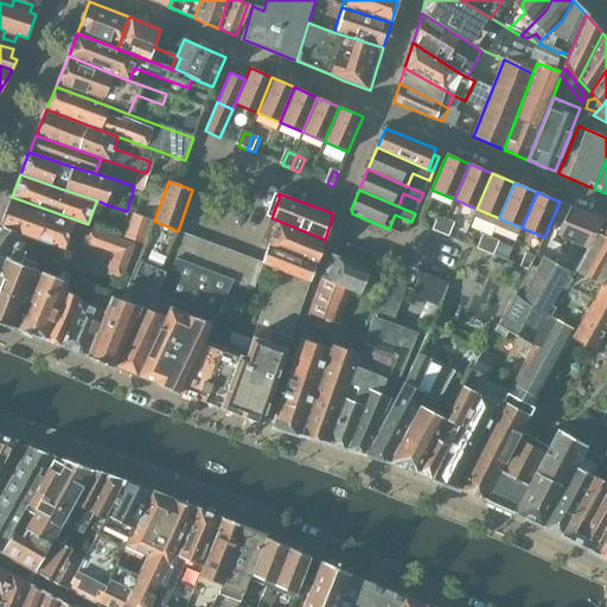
[(10,200),(2,219),(0,225),(23,234),(64,248),(69,234),(62,231),(65,221),(10,200)]
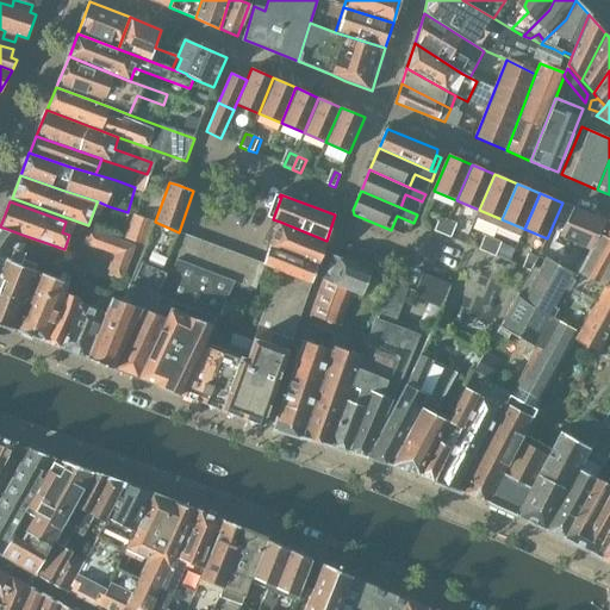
[(605,221),(574,207),(554,246),(560,249),(565,247),(586,257),(605,221)]
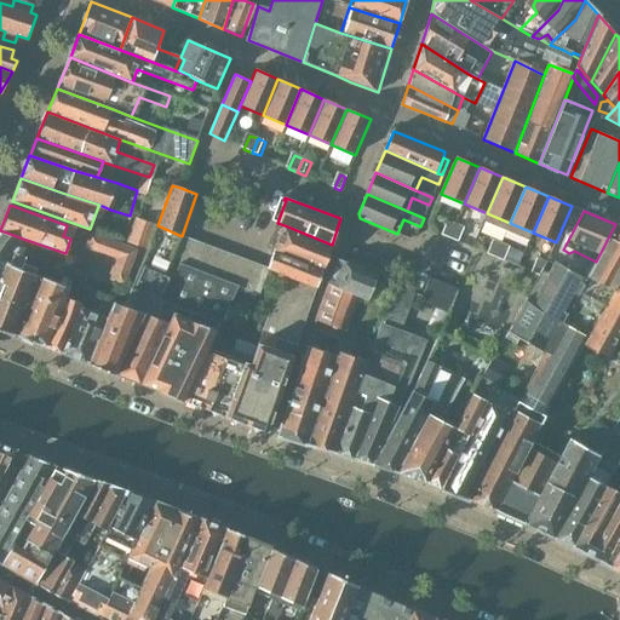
[(441,235),(449,239),(455,225),(447,222),(441,235)]
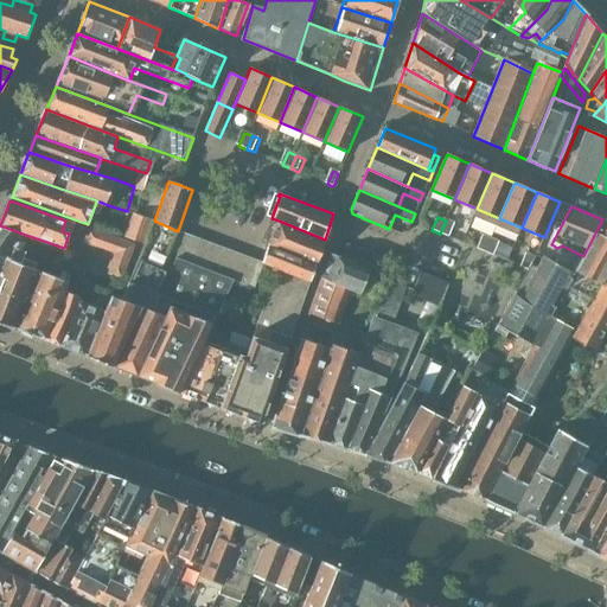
[(583,256),(574,272),(561,296),(588,311),(602,286),(606,275),(606,221),(602,219),(583,256)]
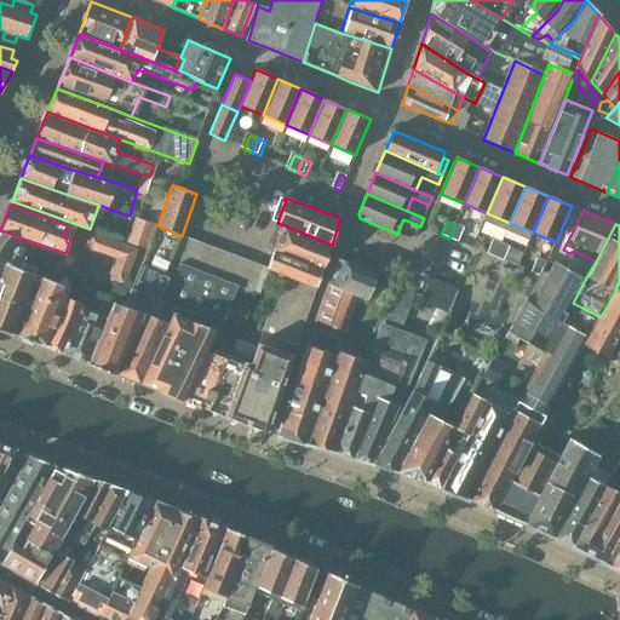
[(332,245),(285,225),(274,252),(322,270),(332,245)]
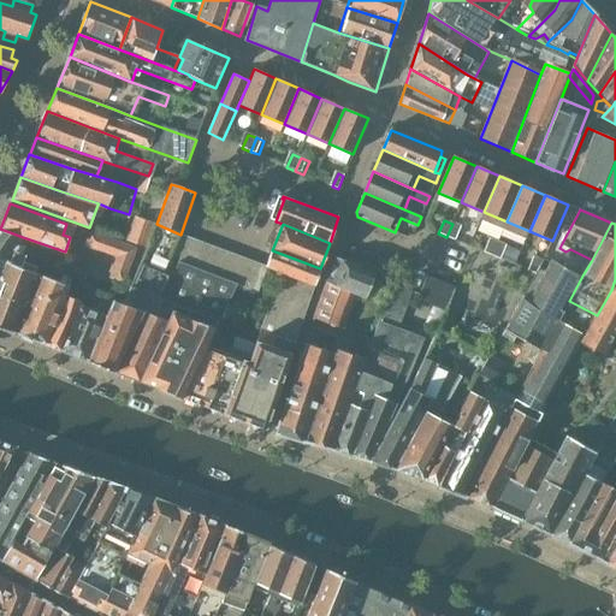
[(446,237),(455,241),(461,227),(452,224),(446,237)]
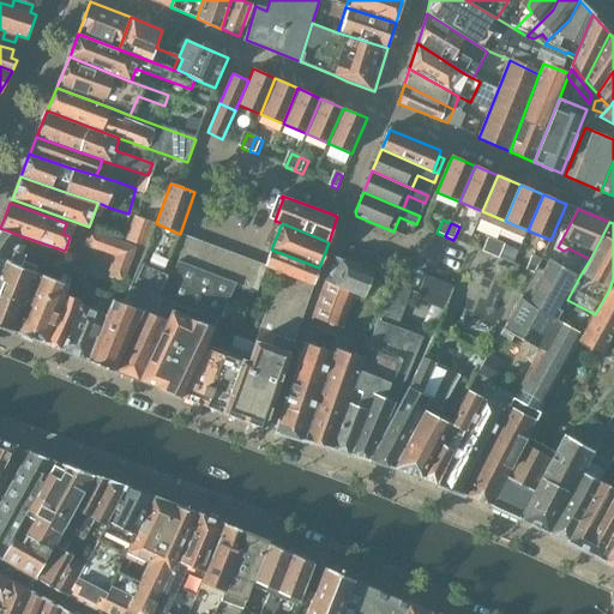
[(0,258),(4,260),(20,268),(24,257),(14,253),(23,236),(0,228),(0,227),(0,258)]
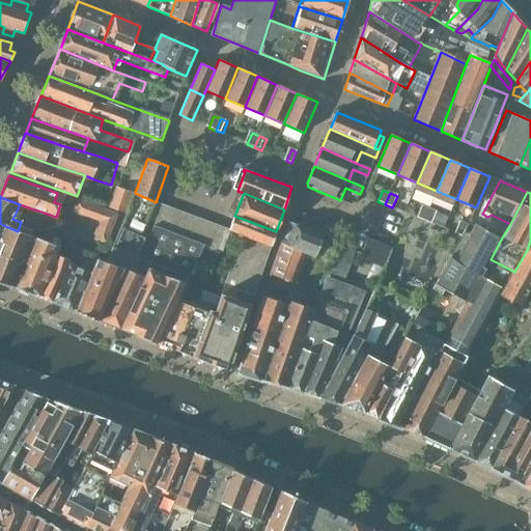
[(78,201),(74,212),(98,220),(102,210),(78,201)]
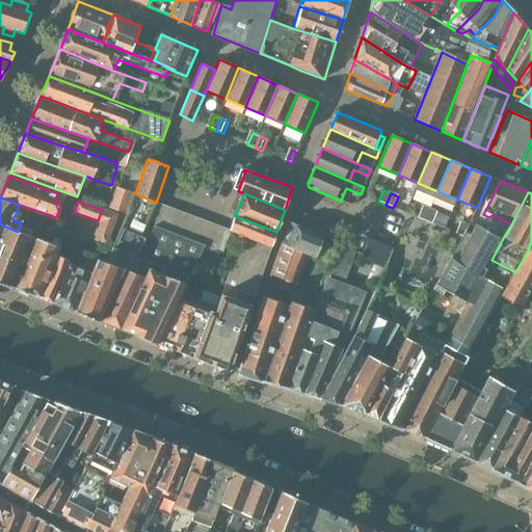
[(154,225),(162,229),(170,208),(156,203),(149,222),(155,224),(154,225)]
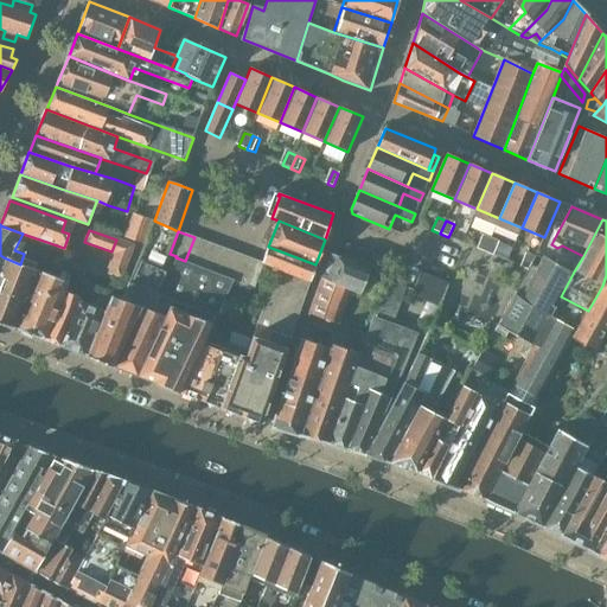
[(477,249),(485,253),(490,238),(483,236),(477,249)]
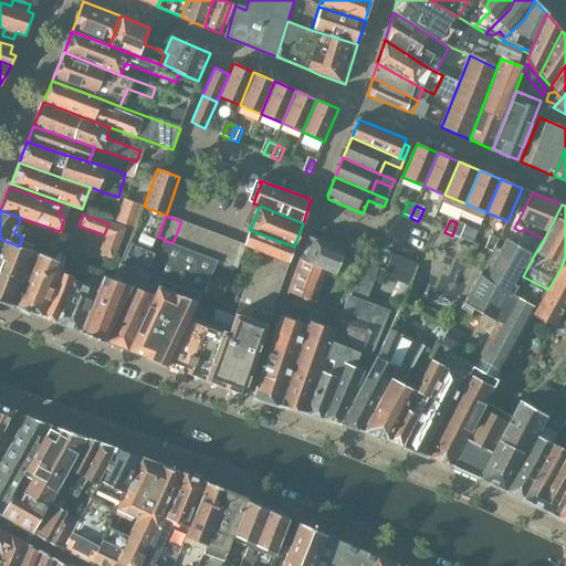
[(181,221),(173,243),(189,250),(197,228),(181,221)]
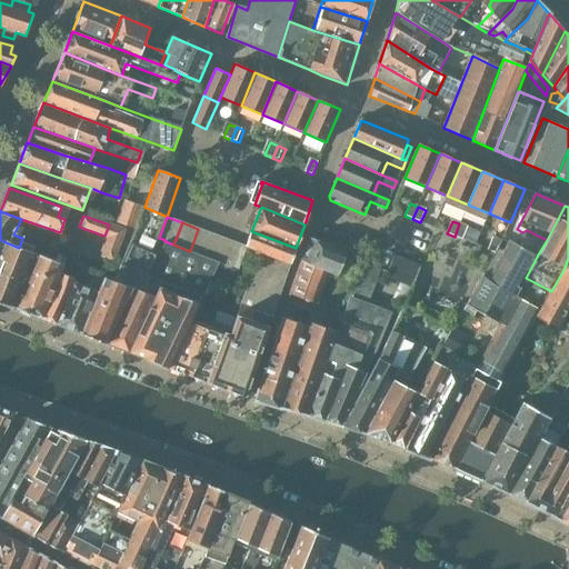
[(459,223),(455,237),(462,239),(467,227),(459,223)]
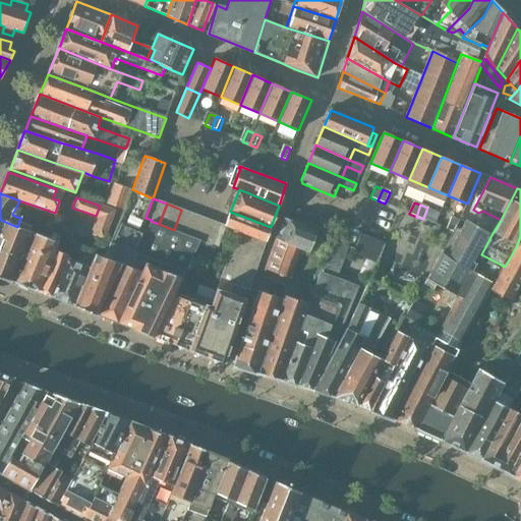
[(104,207),(96,228),(107,232),(114,211),(104,207)]
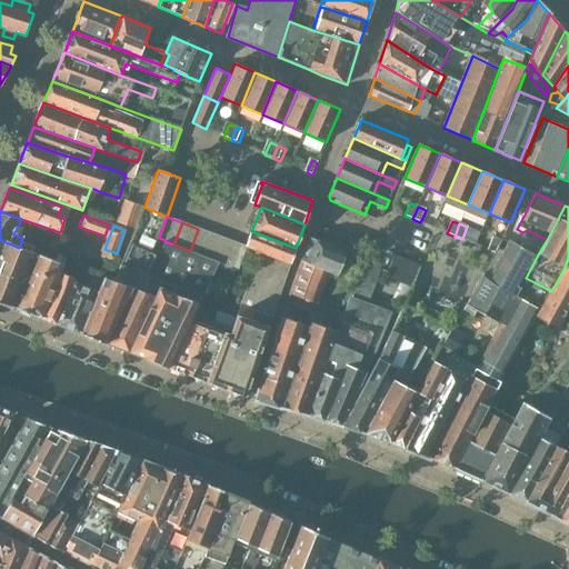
[(190,251),(205,257),(213,235),(198,229),(190,251)]
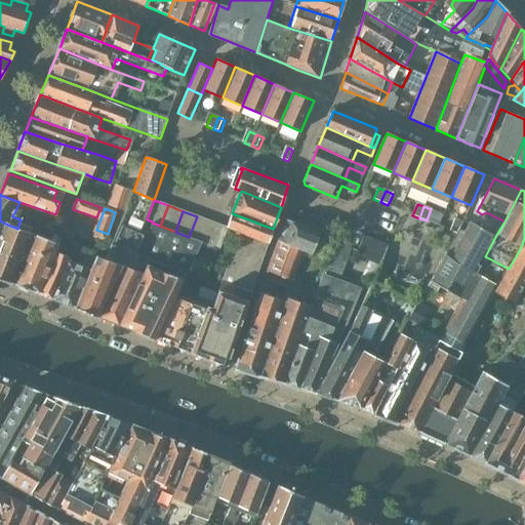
[(227,228),(269,242),(273,229),(232,213),(227,228)]
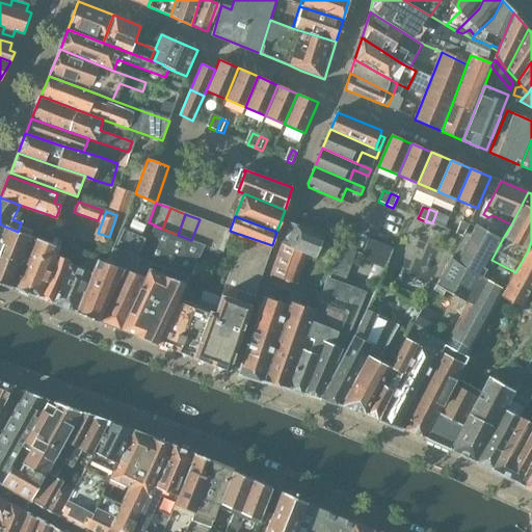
[(200,219),(191,240),(204,246),(206,246),(214,224),(200,219)]
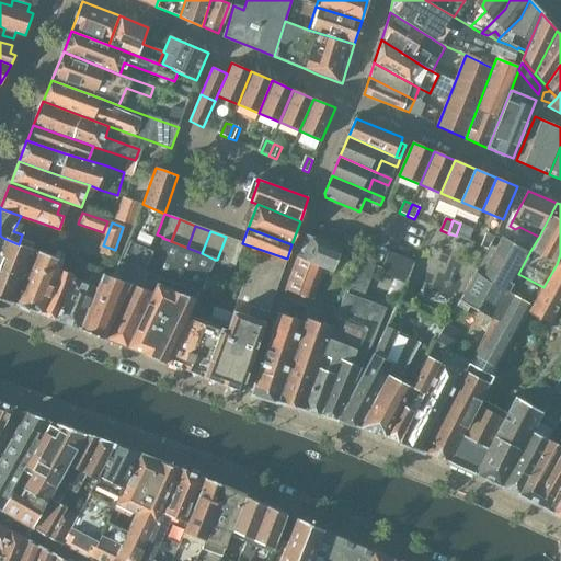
[(530,251),(496,233),(494,238),(488,250),(460,300),(489,315),(469,362),(470,362),(422,451),(445,460),(478,404),(528,313),(529,313),(544,287),(518,274),(530,251)]
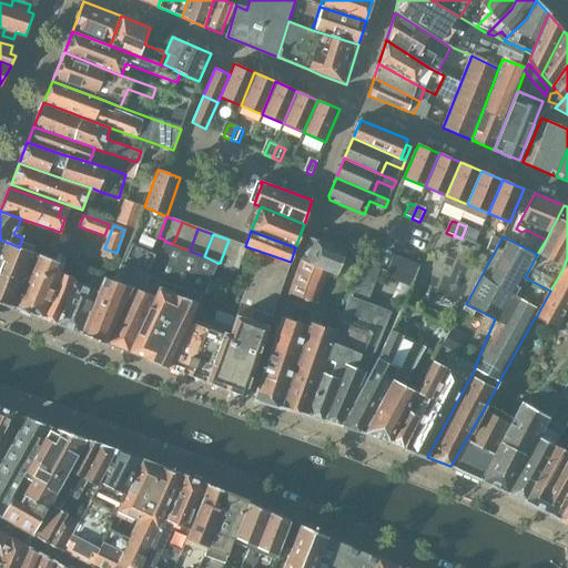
[(332,245),(311,237),(301,262),(336,273),(344,252),(331,247),(332,245)]
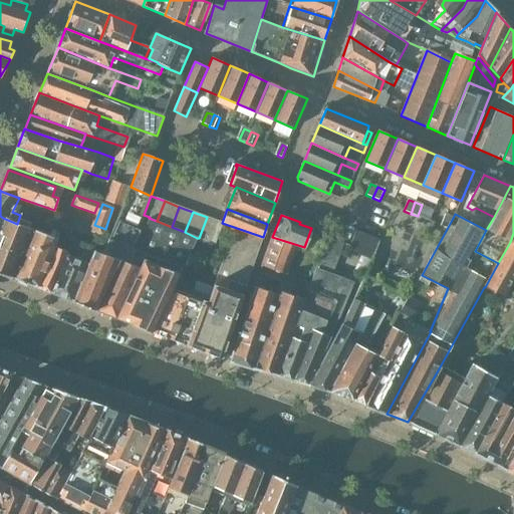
[(440,226),(447,229),(453,218),(445,215),(440,226)]
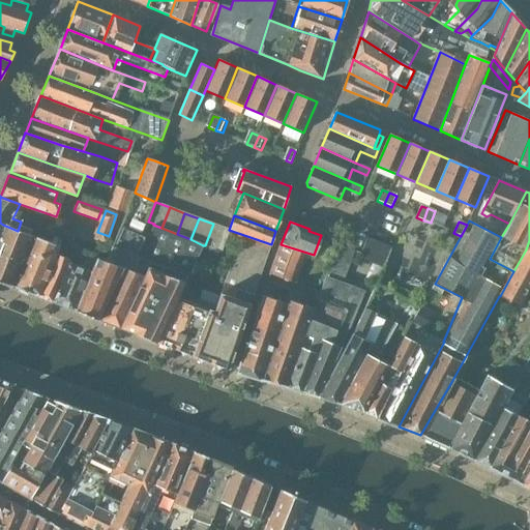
[(229,230),(213,224),(205,245),(222,251),(229,230)]
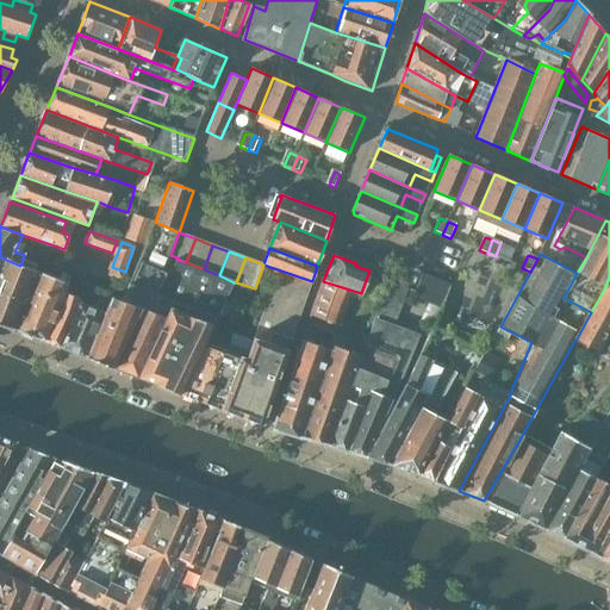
[(0,322),(45,341),(64,293),(66,293),(69,284),(20,266),(4,259),(0,268),(0,322)]
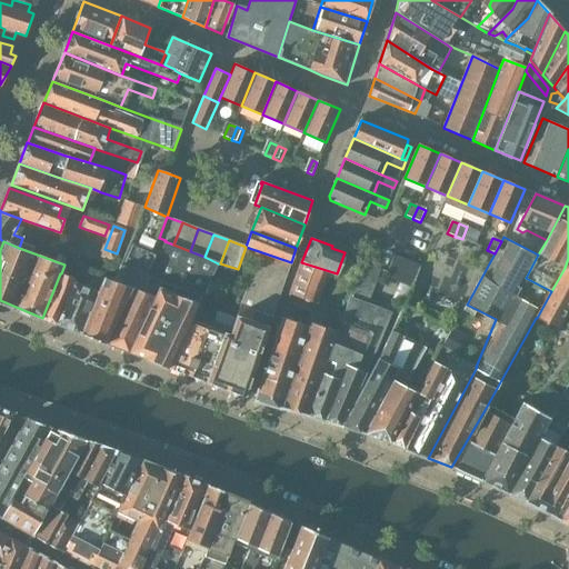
[(165,241),(160,251),(161,251),(143,290),(132,287),(107,343),(143,358),(167,367),(190,319),(191,320),(218,263),(205,257),(190,251),(173,245),(165,241)]
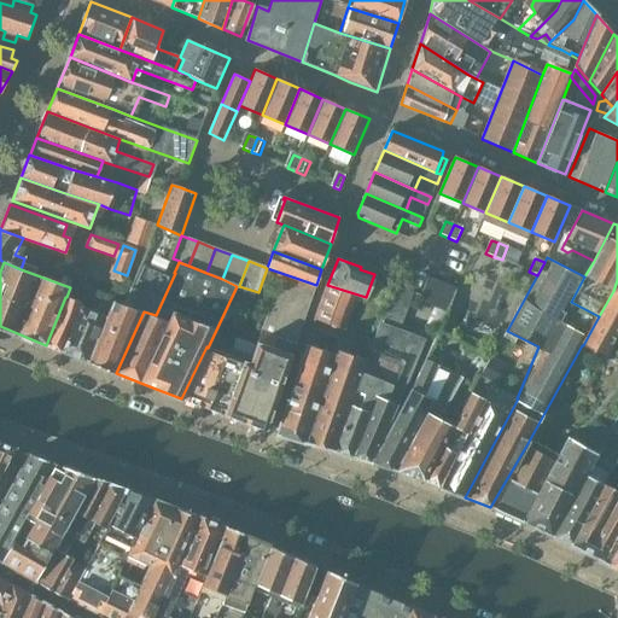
[(88,362),(116,373),(144,312),(156,315),(175,273),(174,273),(173,272),(170,275),(141,263),(123,304),(114,301),(115,299),(114,298),(88,362)]
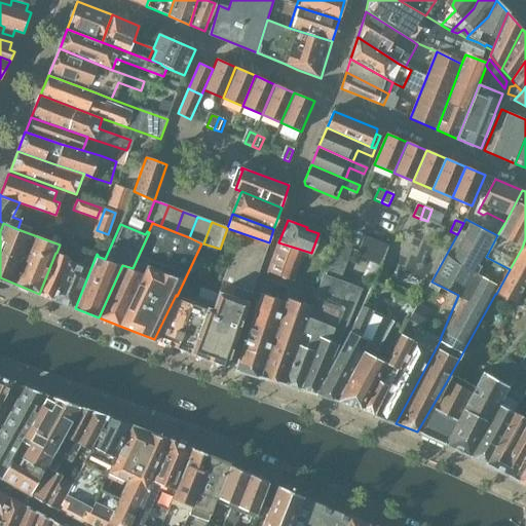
[(154,339),(227,367),(269,243),(240,232),(214,309),(177,296),(176,295),(154,339)]
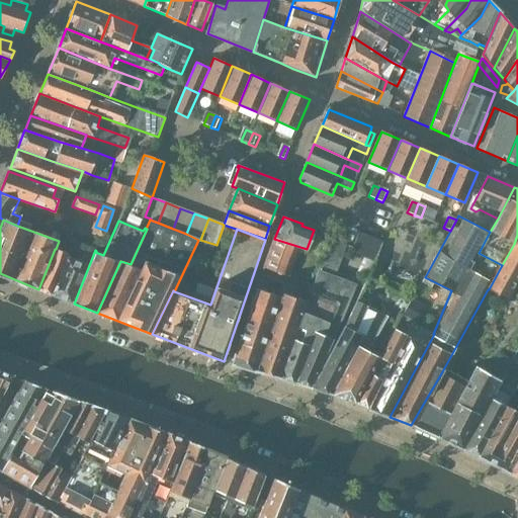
[(375,261),(383,243),(359,232),(352,247),(351,251),(374,261),(375,261)]
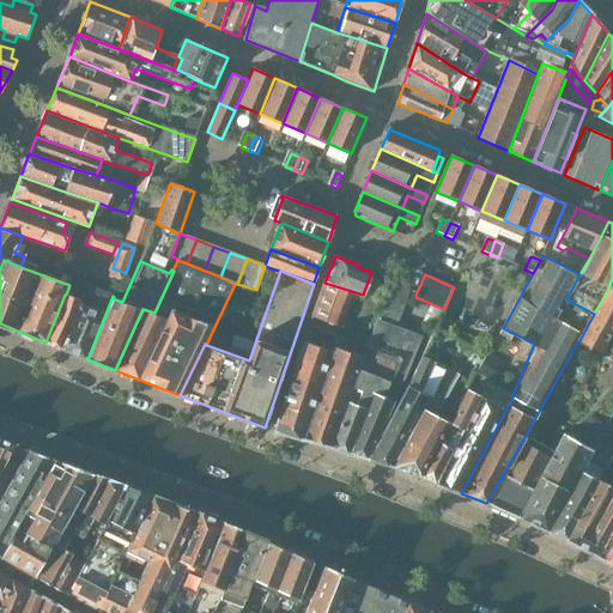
[(578,343),(601,354),(612,332),(612,278),(608,289),(594,314),(588,326),(578,343)]
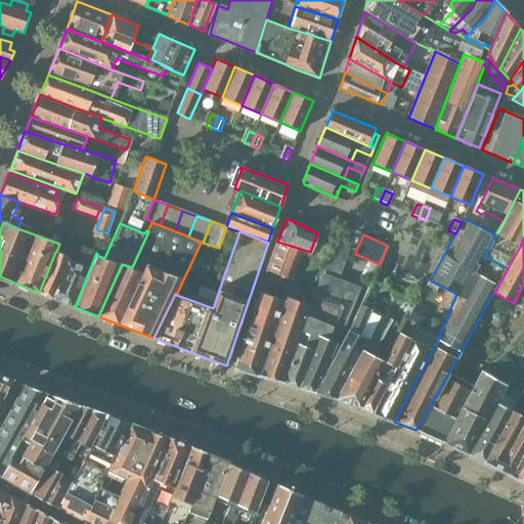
[(302,249),(277,242),(260,289),(285,297),(286,293),(302,249)]
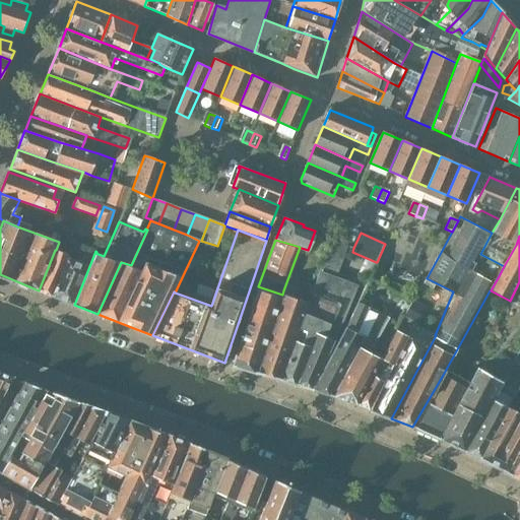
[(347,246),(335,241),(331,240),(318,276),(312,295),(280,380),(312,389),(340,330),(343,321),(359,285),(336,276),(347,246)]
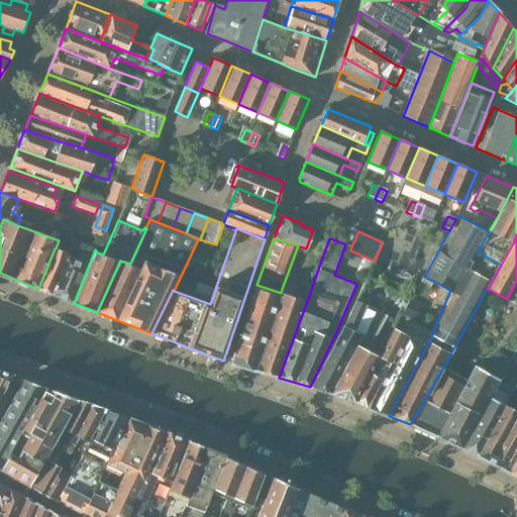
[(67,256),(67,255),(72,242),(66,241),(62,250),(56,248),(55,248),(38,289),(38,290),(52,294),(53,294),(67,256)]
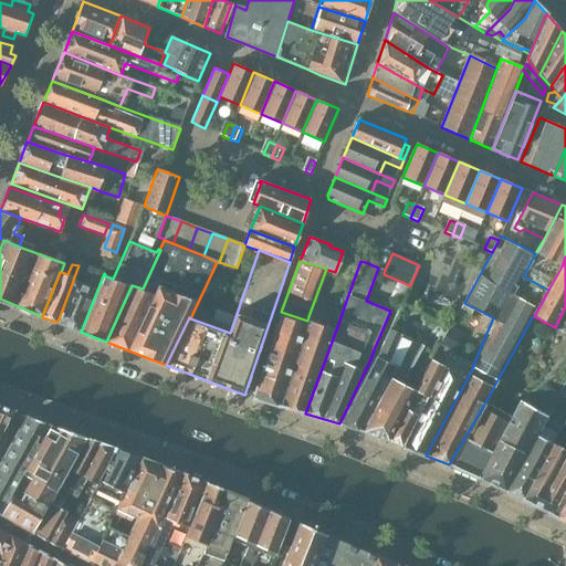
[(104,273),(94,271),(88,286),(73,281),(58,322),(81,332),(104,273)]
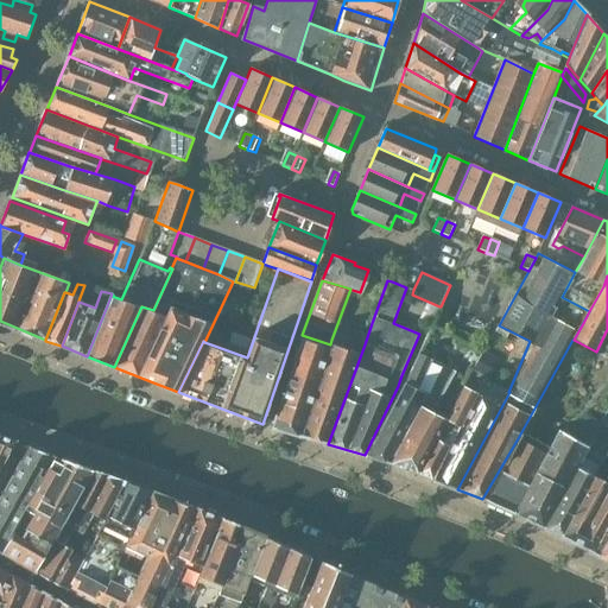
[(301,436),(330,346),(302,335),(272,426),(301,436)]
